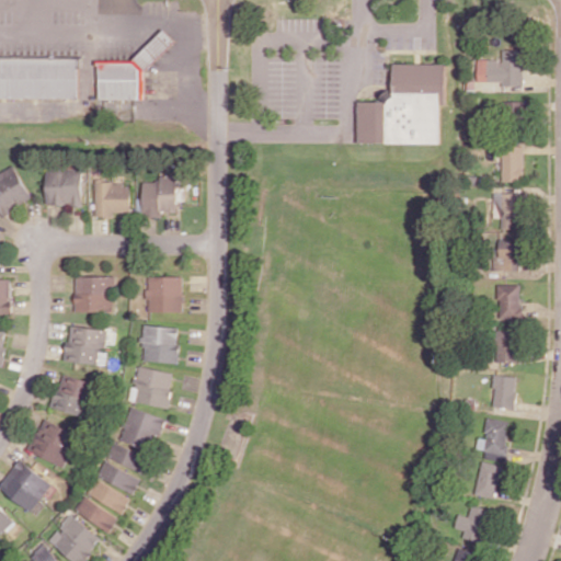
[(99,99),(144,99),(144,72),(175,43),(175,38),(165,29),(130,61),(100,61),(99,99)]
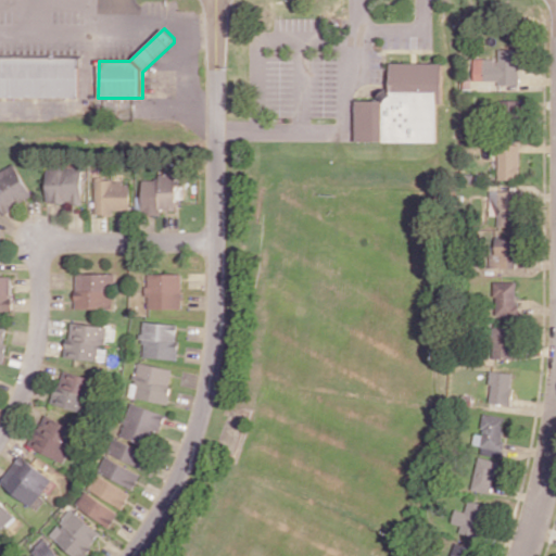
[(519,81),(518,49),(497,49),(497,58),(474,59),(474,83),(519,81)]
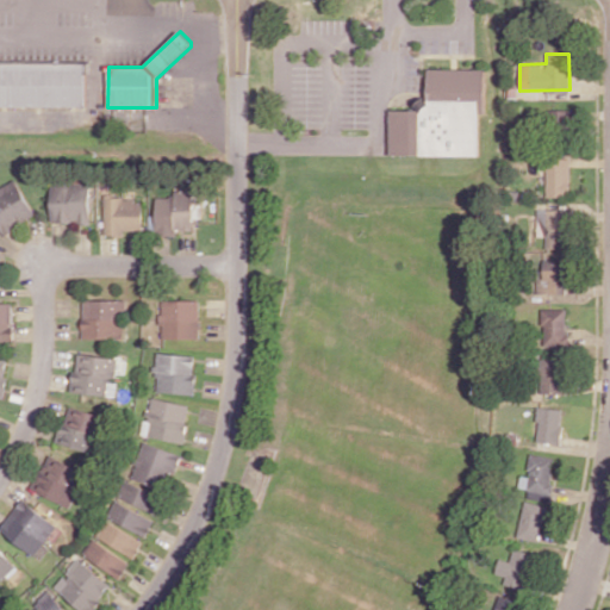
[(0,106),(86,106),(86,62),(0,62),(0,106)]
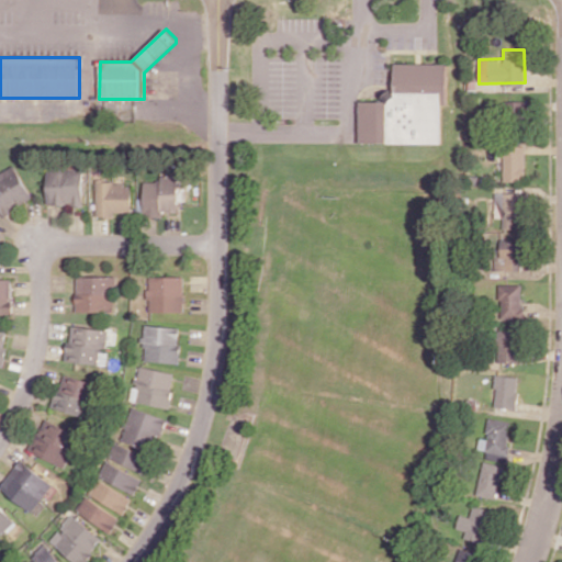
[(358,142),(441,143),(441,104),(446,104),(446,64),(394,63),(394,92),(385,92),(385,101),(359,101),(358,142)]
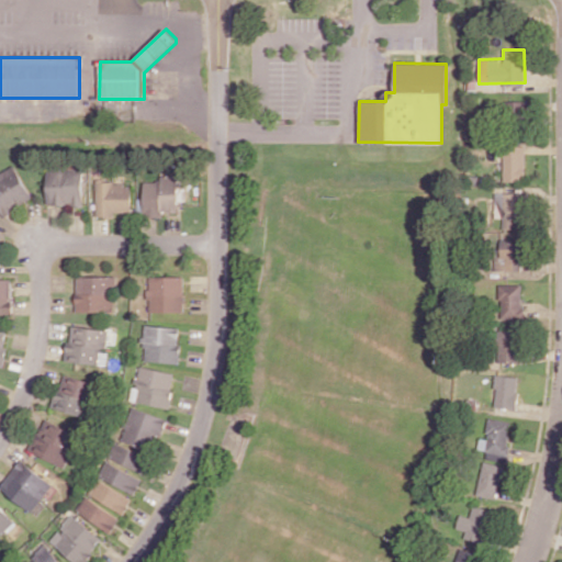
[(504,181),(526,180),(525,139),(503,141),(504,181)]
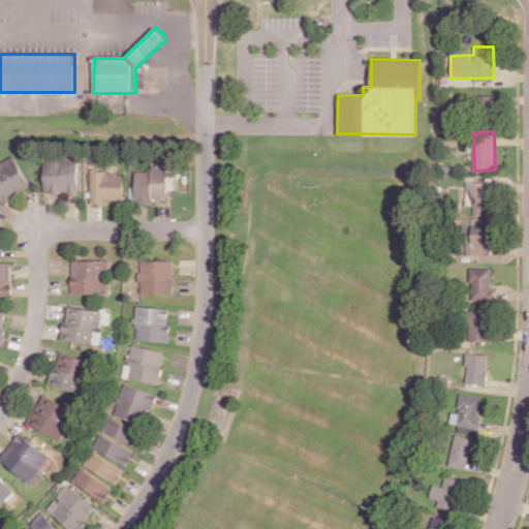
[(0,161),(0,199),(2,204),(31,186),(12,154),(0,161)]
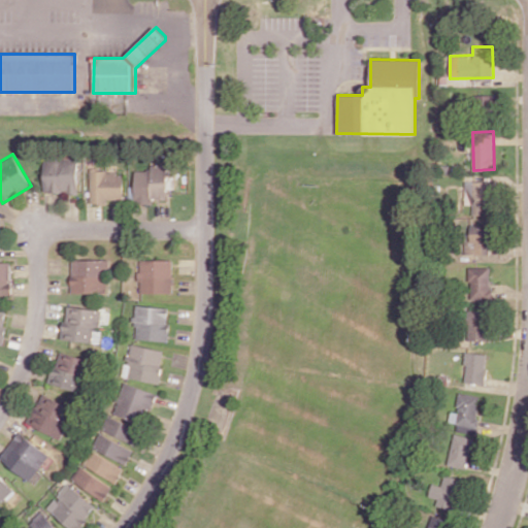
[(43,192),(78,193),(79,159),(43,158),(43,192)]
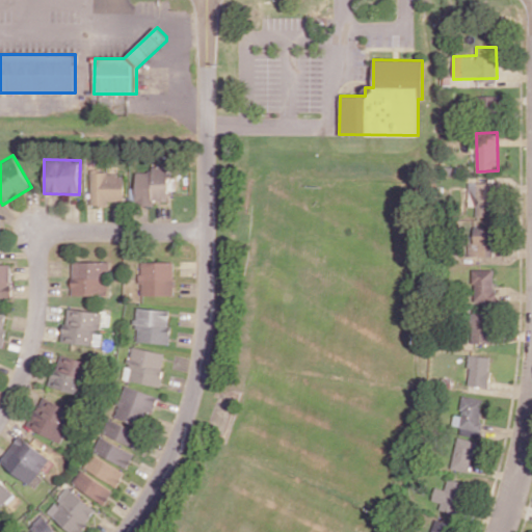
[(168,201),(168,164),(152,164),(152,171),(136,171),(135,205),(153,205),(153,200),(168,201)]
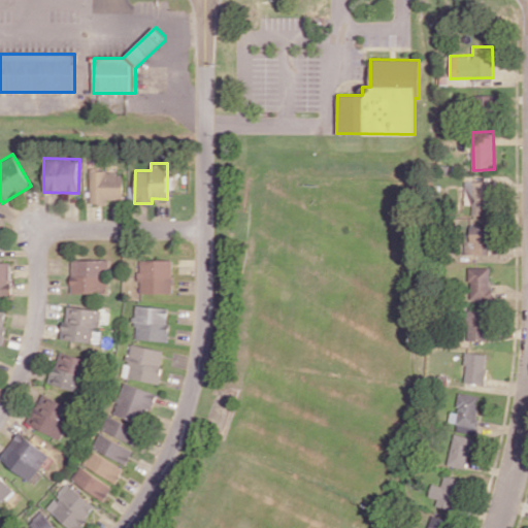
[(90,203),(108,203),(108,199),(123,199),(124,171),(90,171),(90,203)]
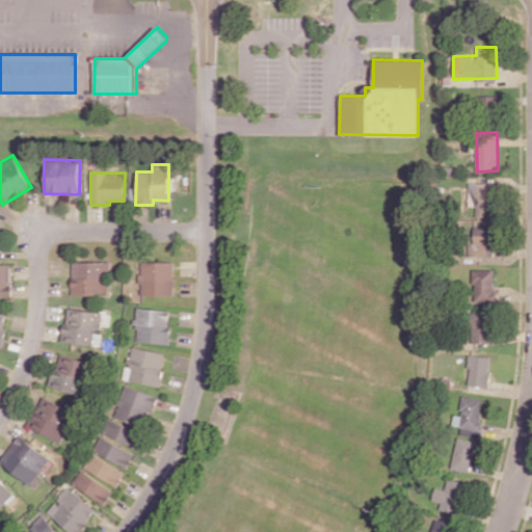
[(469,206),(476,206),(476,216),(496,216),(495,182),(468,183),(469,206)]
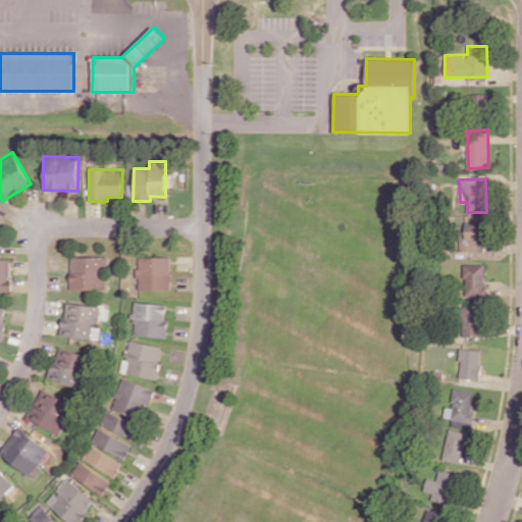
[(462,251),(483,251),(483,223),(462,223),(462,251)]
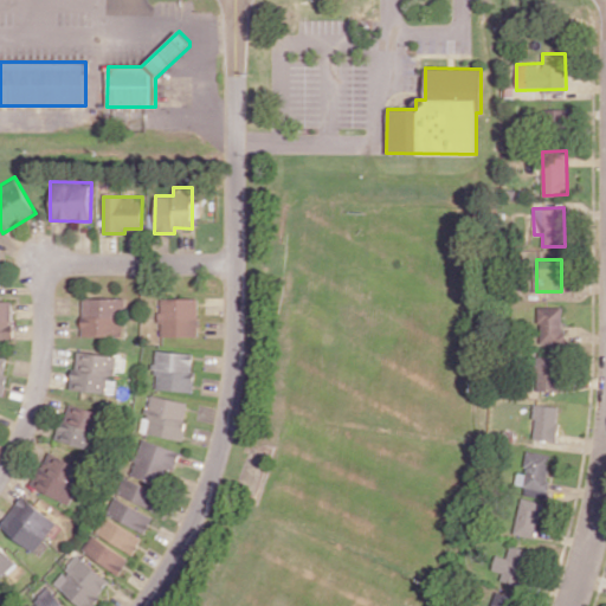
[(198,336),(199,297),(160,296),(159,335),(198,336)]
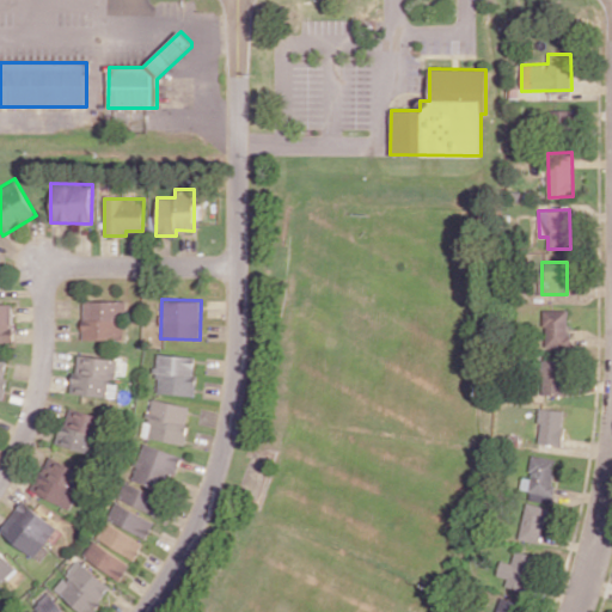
[(81,340),(124,340),(126,300),(83,300),(81,340)]
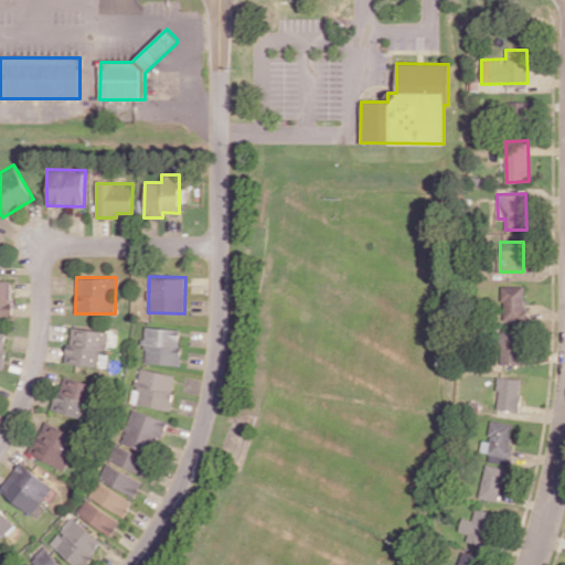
[(526,320),(525,285),(502,286),(503,321),(526,320)]
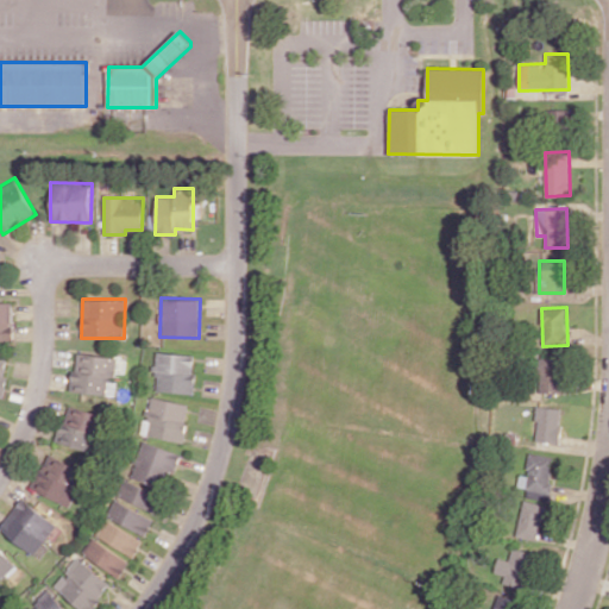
[(71,390),(106,395),(108,376),(115,377),(118,358),(76,352),(71,390)]
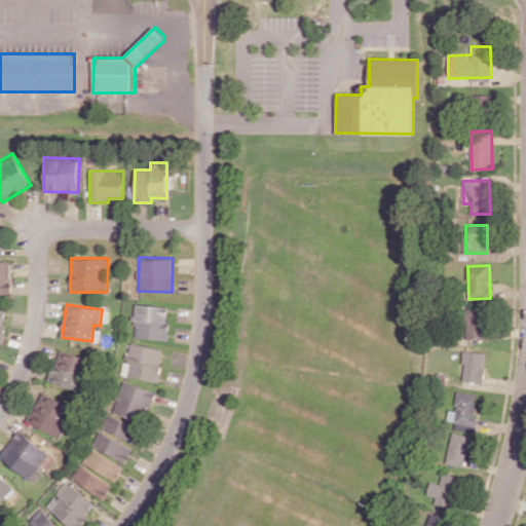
[(166,339),(168,306),(135,304),(134,337),(166,339)]
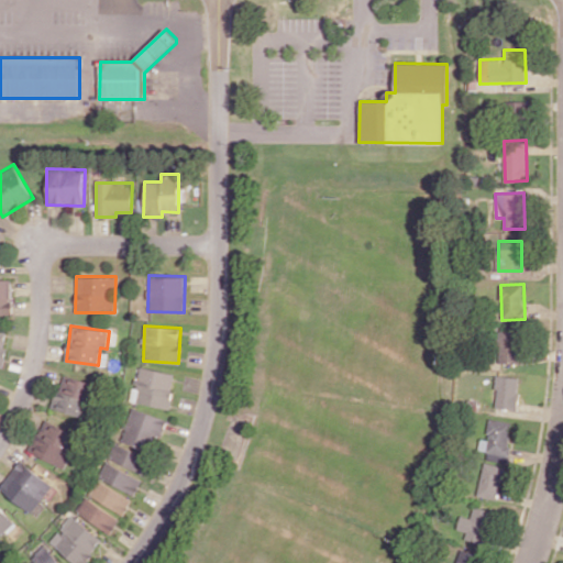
[(496,363),(518,364),(519,331),(497,331),(496,363)]
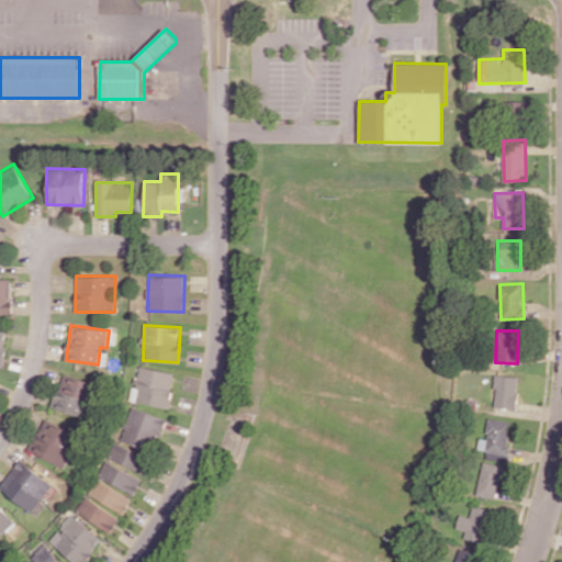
[(176,373),(138,366),(134,388),(132,388),(128,400),(169,407),(176,373)]
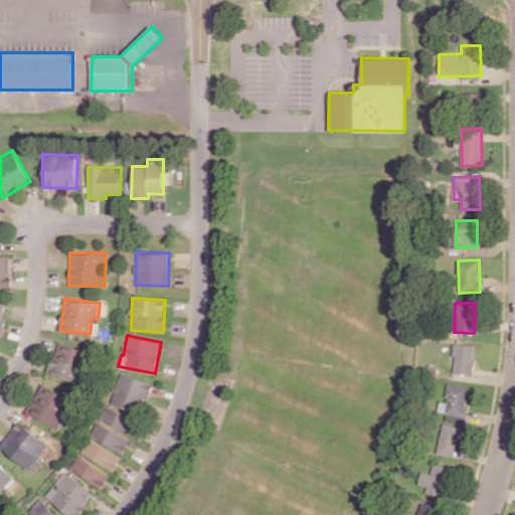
[(75,380),(82,348),(56,342),(49,374),(75,380)]
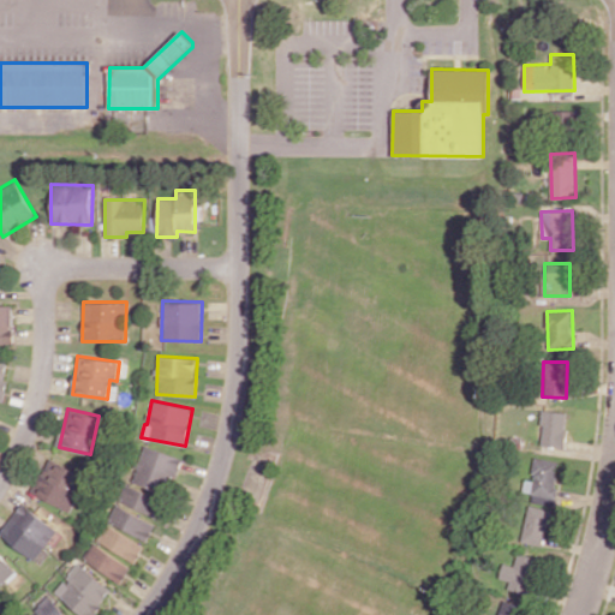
[(566,447),(567,411),(543,410),(541,446),(566,447)]
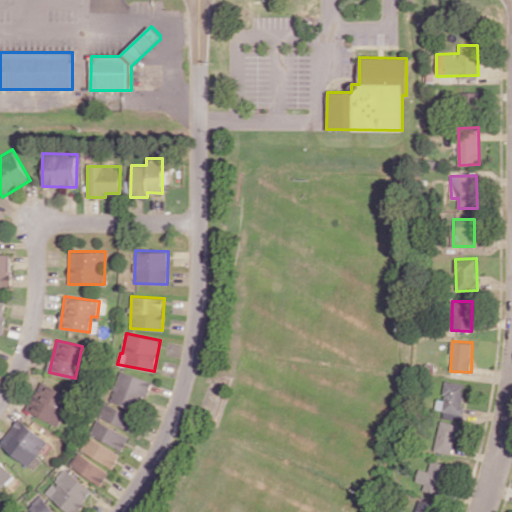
[(110,400),(140,411),(151,381),(121,370),(110,400)]
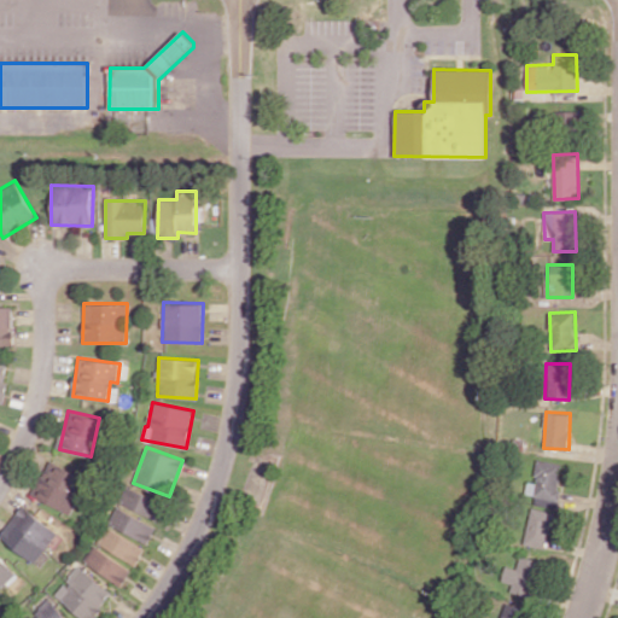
[(526,494),(535,494),(535,505),(559,507),(563,462),(536,460),(535,482),(526,482),(526,494)]
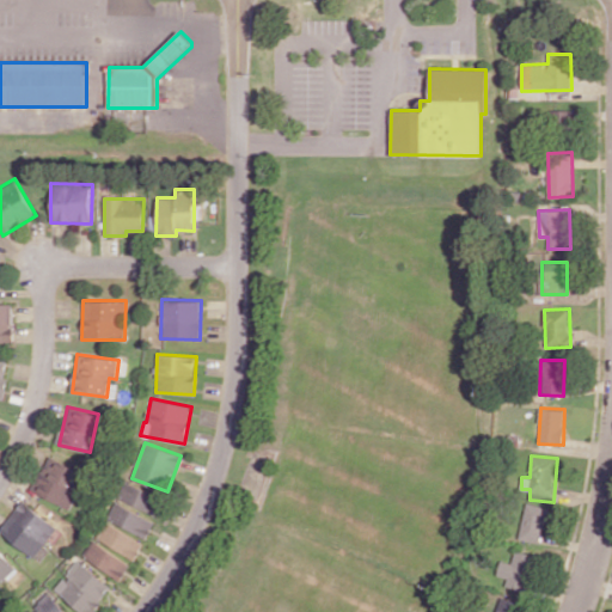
[(68,508),(87,476),(54,457),(36,490),(68,508)]
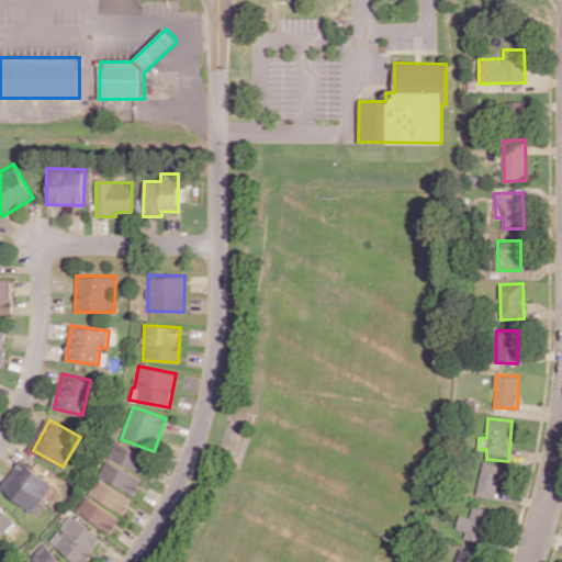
[(147,453),(116,444),(111,459),(142,470),(147,453)]
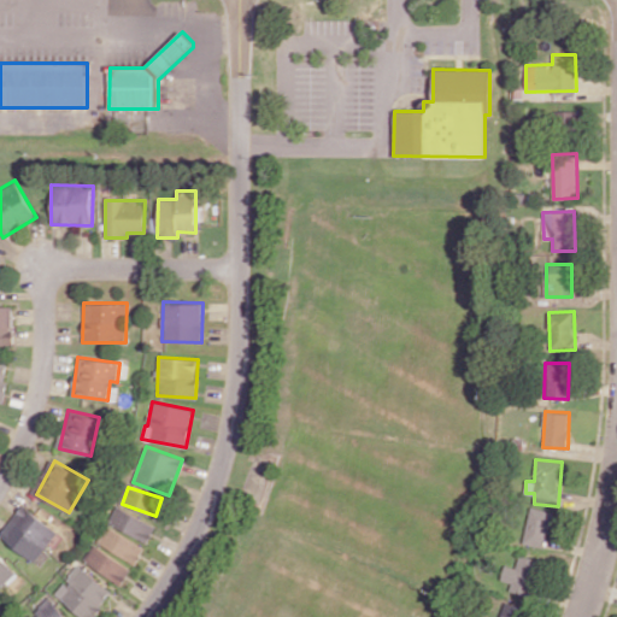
[(0,534),(35,563),(59,533),(24,504),(0,533),(0,534)]
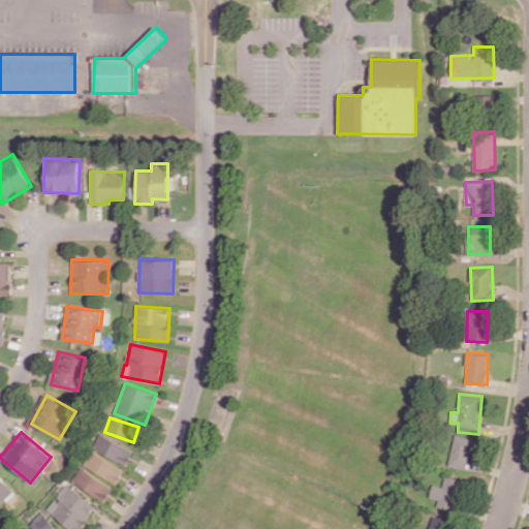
[(134,450),(100,432),(93,446),(126,465),(134,450)]
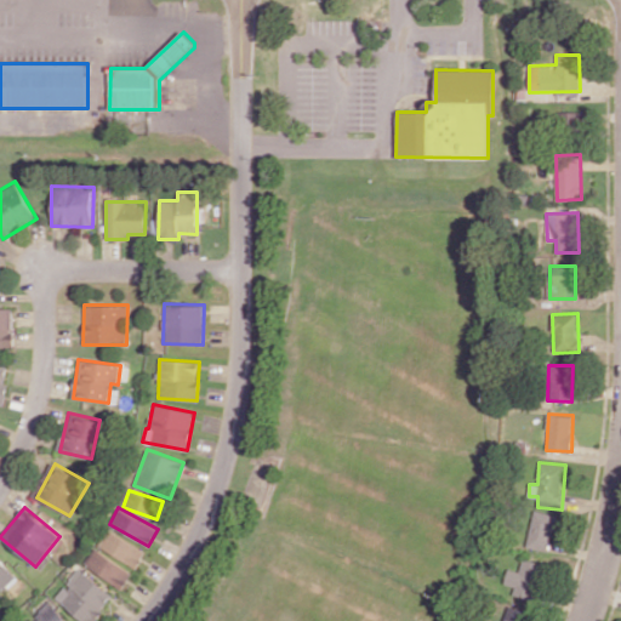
[(548,552),(557,516),(535,511),(527,546),(548,552)]
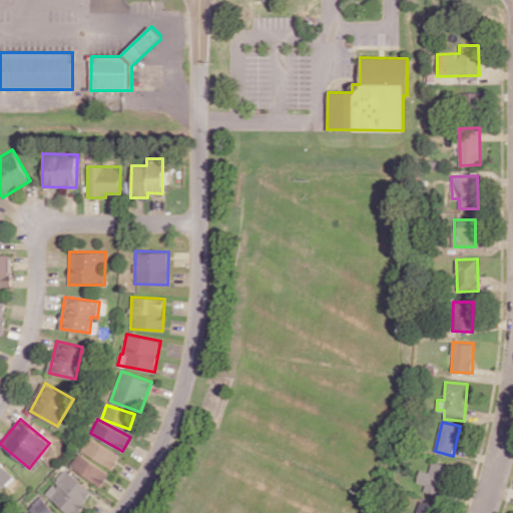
[(112,469),(120,456),(89,437),(80,450),(112,469)]
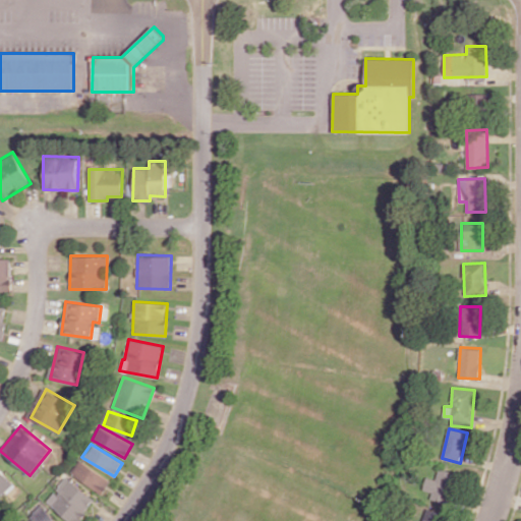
[(111,480),(79,459),(70,472),(102,494),(111,480)]
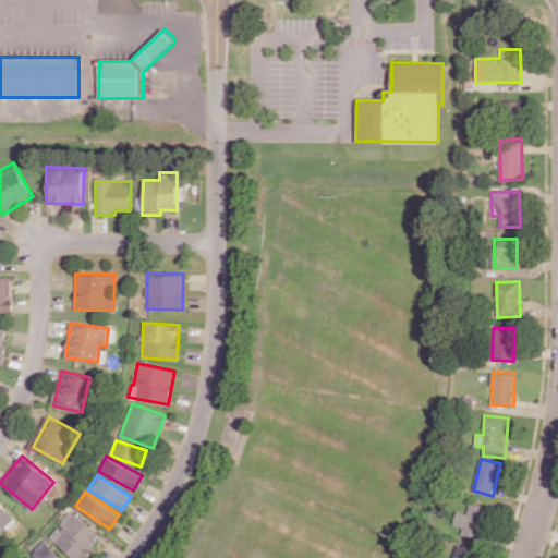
[(481,540),(489,507),(471,501),(466,513),(457,510),(453,524),(462,526),(461,534),(481,540)]
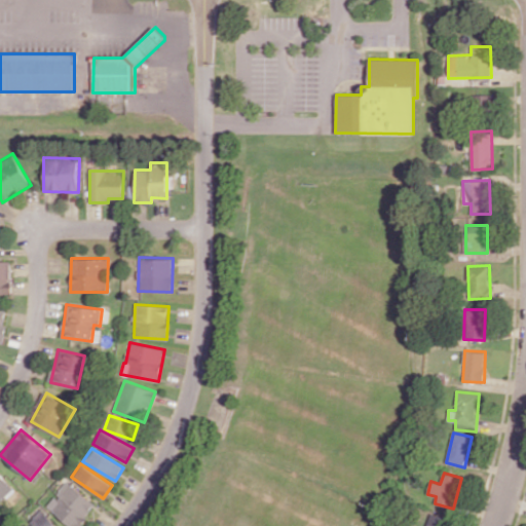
[(71,525),(79,525),(97,504),(67,481),(46,506),(71,525)]
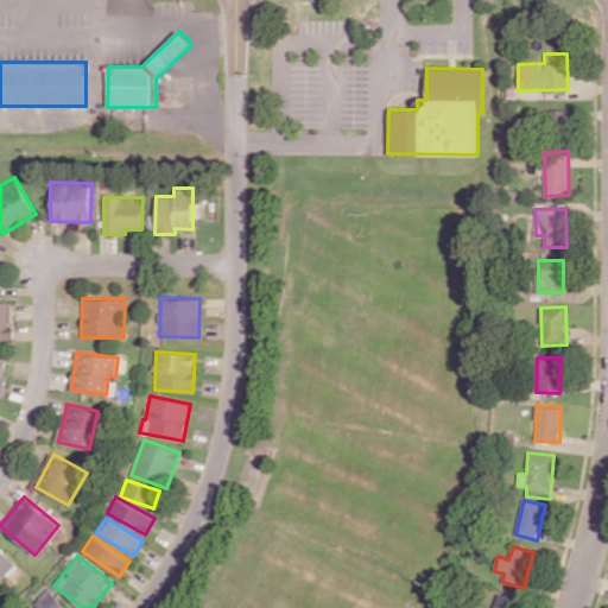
[(30,607),(67,607),(50,590),(30,607)]
